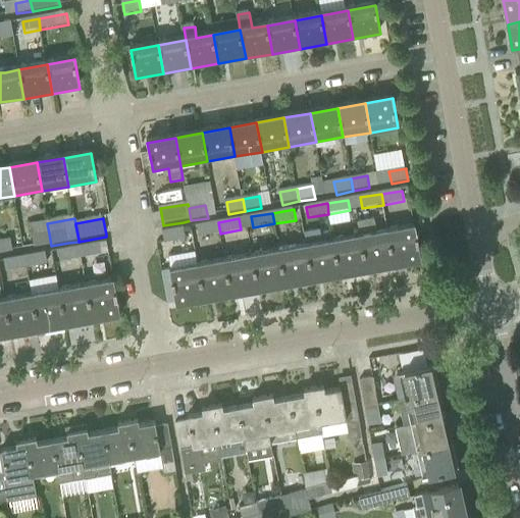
[(395,269),(387,232),(377,235),(374,221),(359,224),(361,238),(367,273),(395,269)]
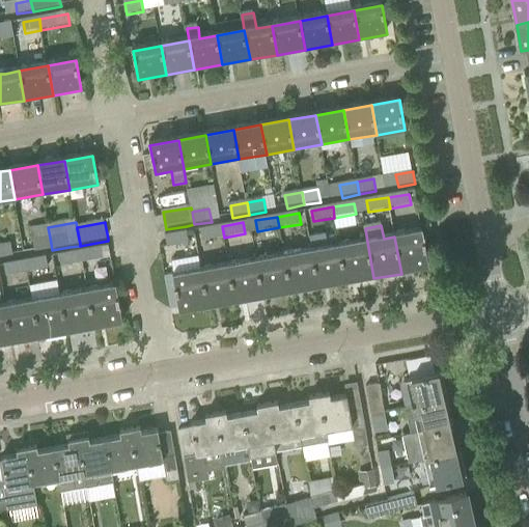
[(224,238),(222,226),(201,230),(203,241),(224,238)]
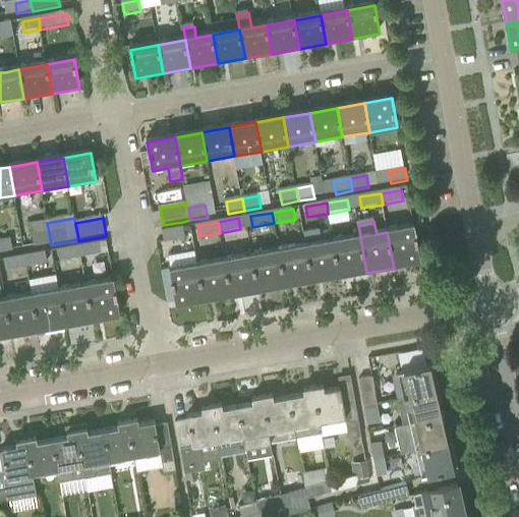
[(421,264),(415,227),(387,232),(394,269),(421,264)]
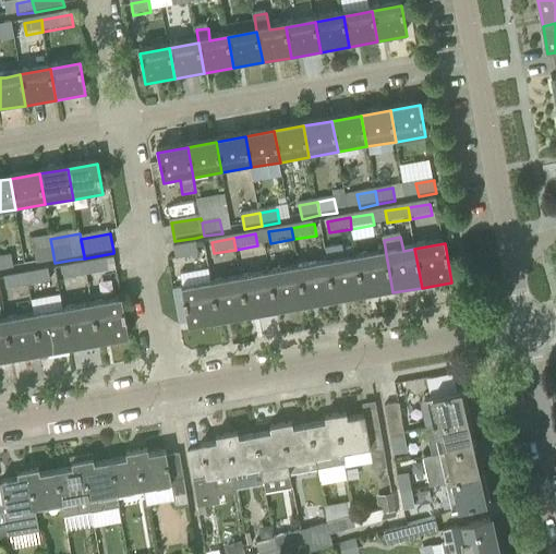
[(200,256),(197,245),(176,250),(178,261),(200,256)]
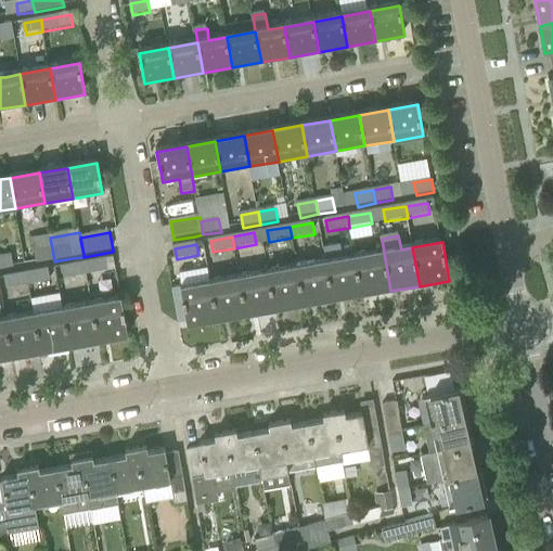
[(54,261),(52,248),(36,252),(38,265),(54,261)]
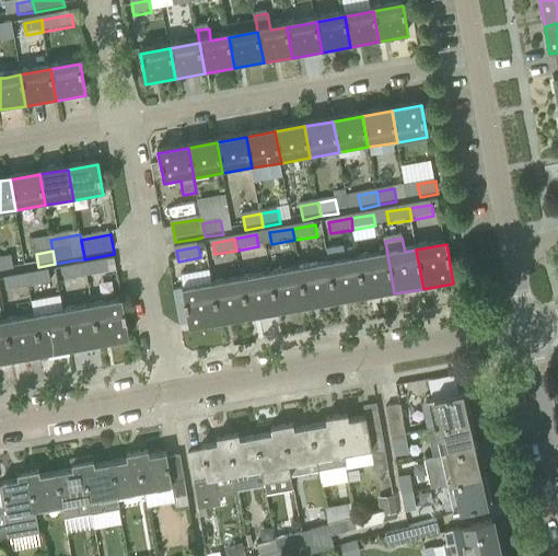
[(365,299),(359,261),(348,262),(346,251),(327,254),(329,265),(336,304),(365,299)]
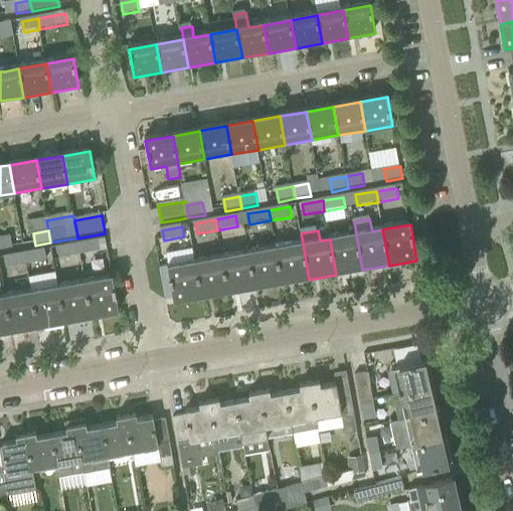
[(362,270),(356,234),(330,239),(336,275),(362,270)]
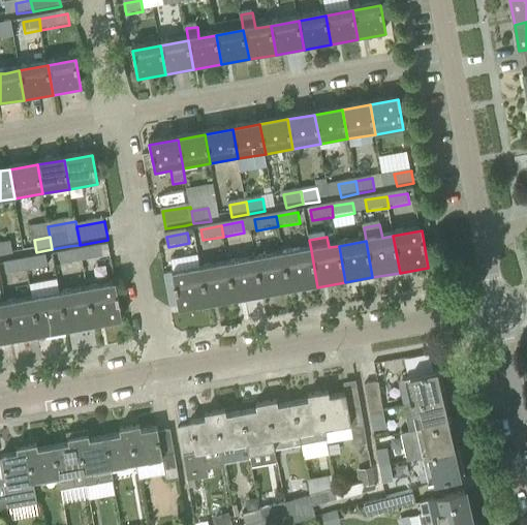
[(11,244),(0,245),(0,258),(14,256),(11,244)]
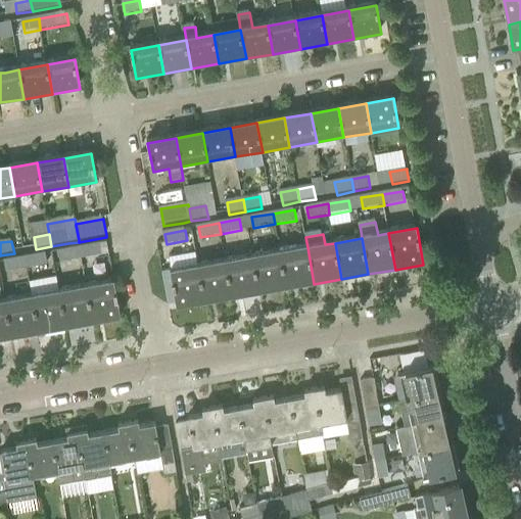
[(109,255),(108,244),(79,249),(81,261),(109,255)]
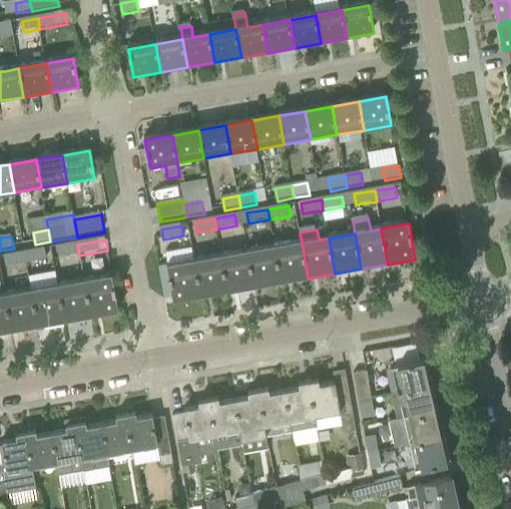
[(302,242),(275,247),(282,284),(308,279),(302,242)]
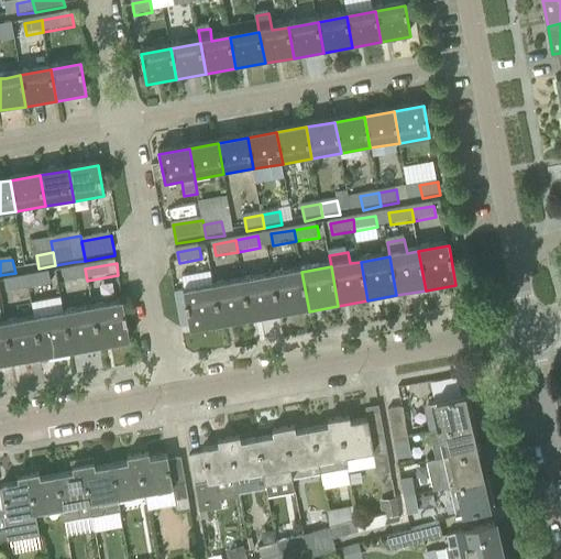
[(87,281),(85,269),(64,272),(66,284),(87,281)]
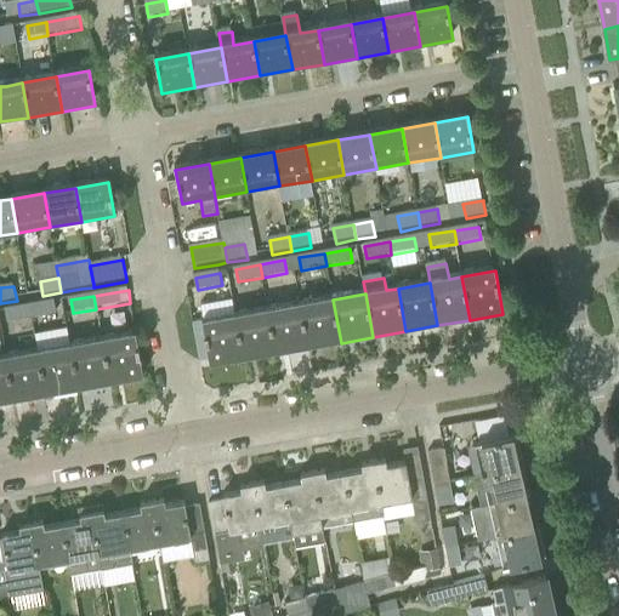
[(341,343),(333,300),(301,306),(310,348),(341,343)]
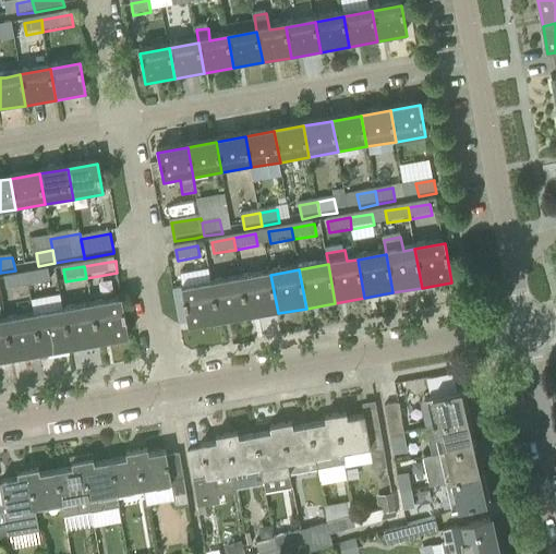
[(50,271),(26,275),(28,288),(52,284),(50,271)]
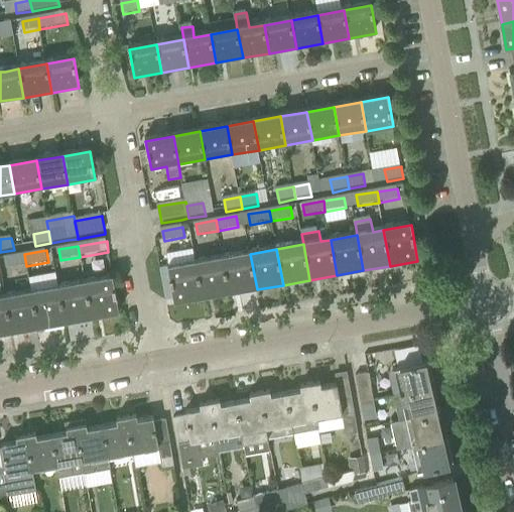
[(26,266),(24,254),(5,258),(7,270),(26,266)]
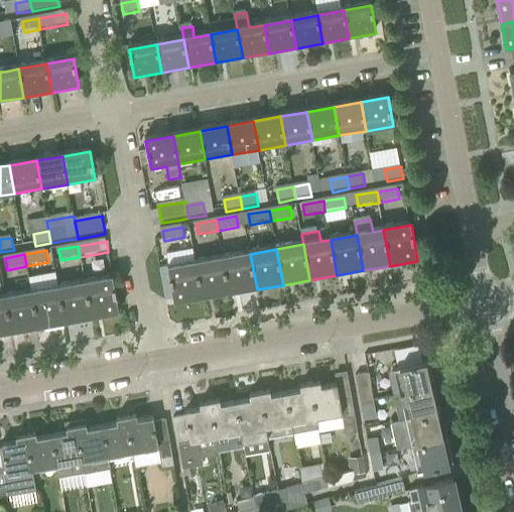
[(257,289),(250,254),(223,259),(230,294),(257,289)]
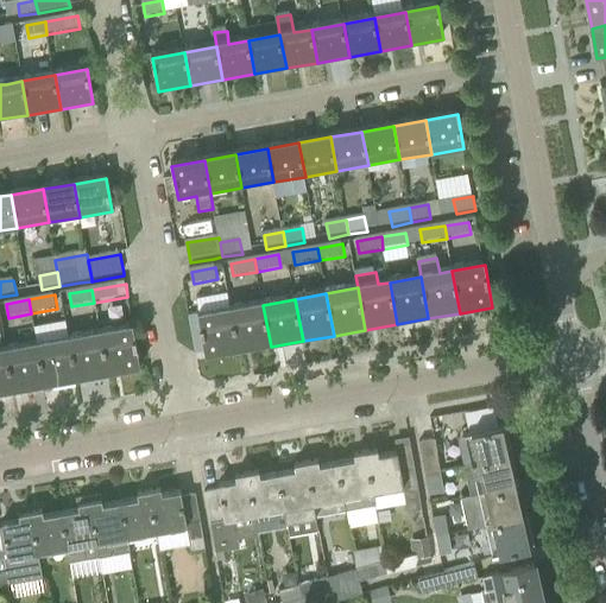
[(271,347),(263,305),(231,311),(239,353),(271,347)]
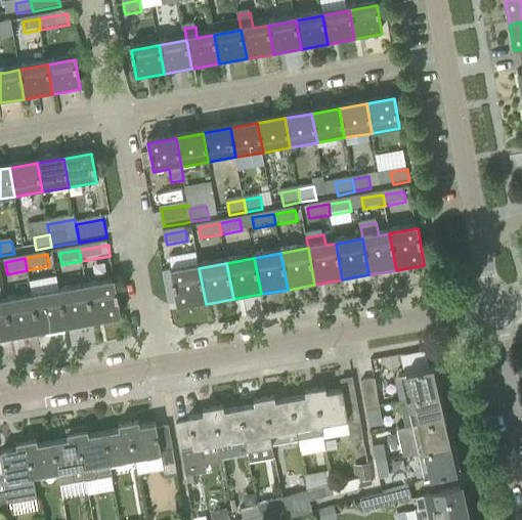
[(206,304),(199,268),(171,273),(178,309),(206,304)]
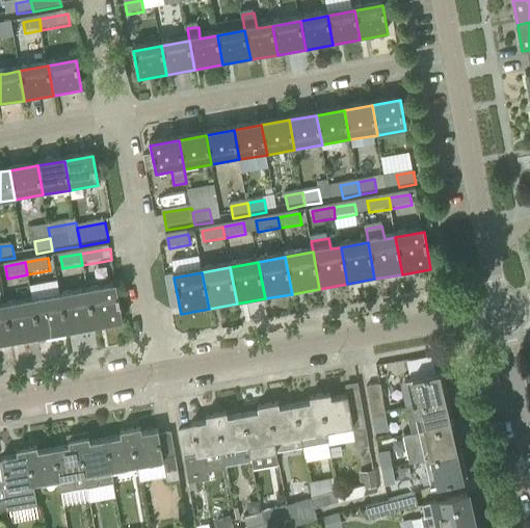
[(124,324),(116,287),(87,292),(94,330),(124,324)]
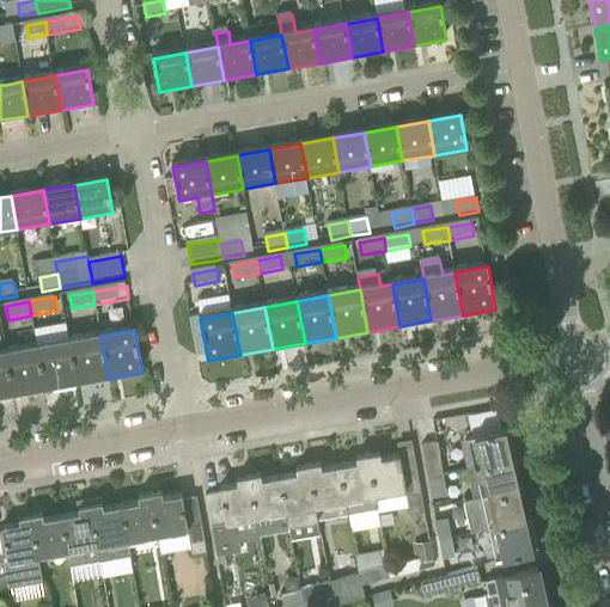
[(108,379),(101,336),(68,342),(77,385),(108,379)]
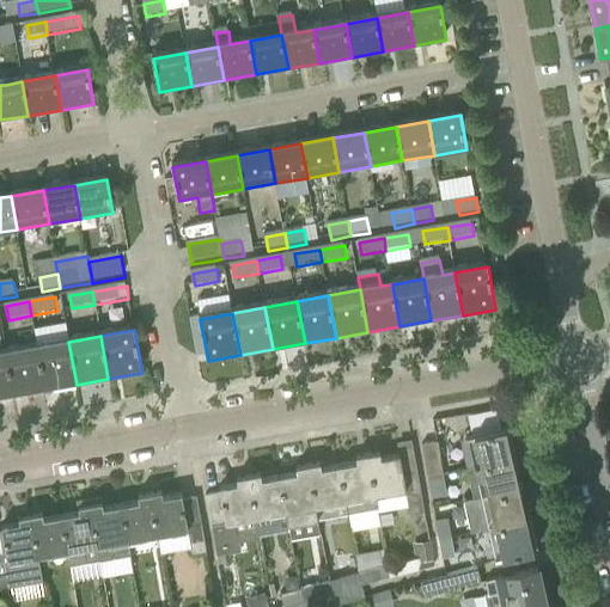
[(77,385),(68,342),(37,348),(44,391),(77,385)]
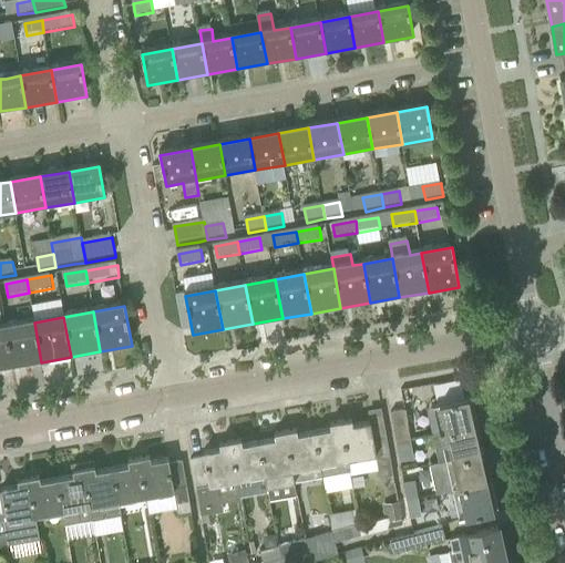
[(41,362),(34,323),(4,328),(12,367),(41,362)]
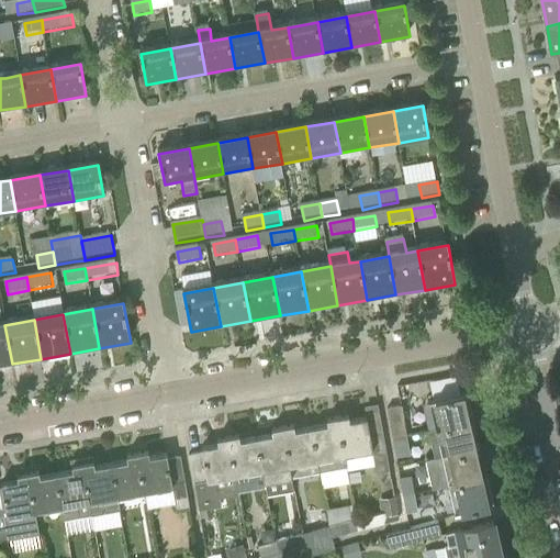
[(0,366),(12,364),(4,325),(0,325),(0,366)]
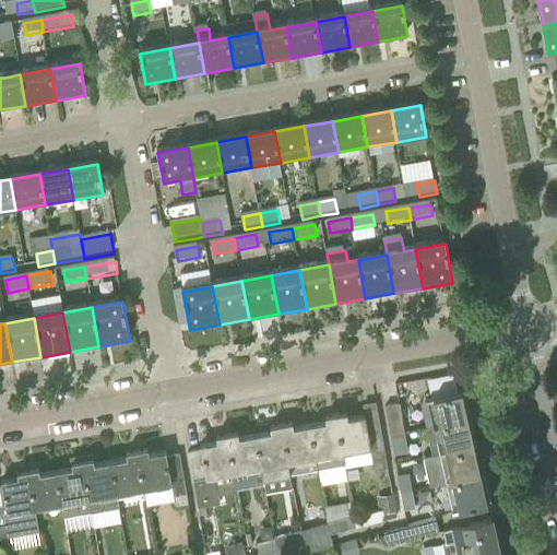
[(428,402),(433,424),(435,430),(472,423),(465,393),(428,402)]
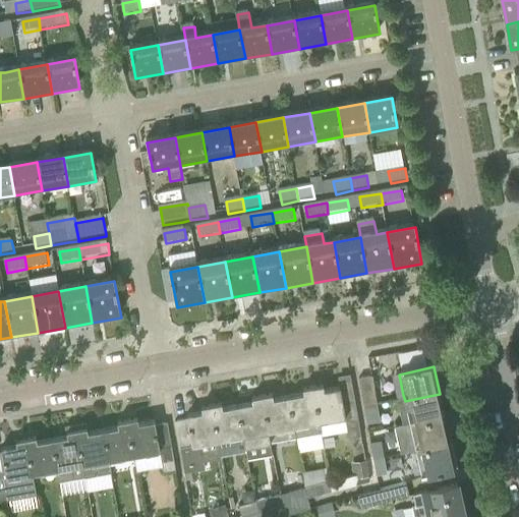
[(373,380),(360,382),(365,410),(377,408),(375,401),(378,400),(373,380)]
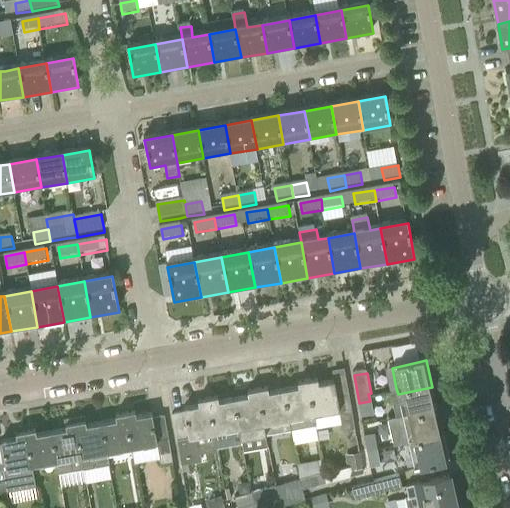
[(356,432),(350,398),(338,400),(335,384),(320,387),(319,381),(309,383),(317,428),(317,432),(343,427),(344,435),(356,432)]
